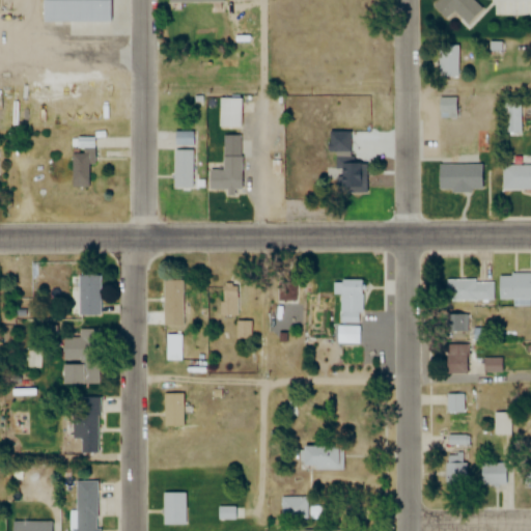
[(38,0),(105,0),(105,20),(38,20),(38,0)]
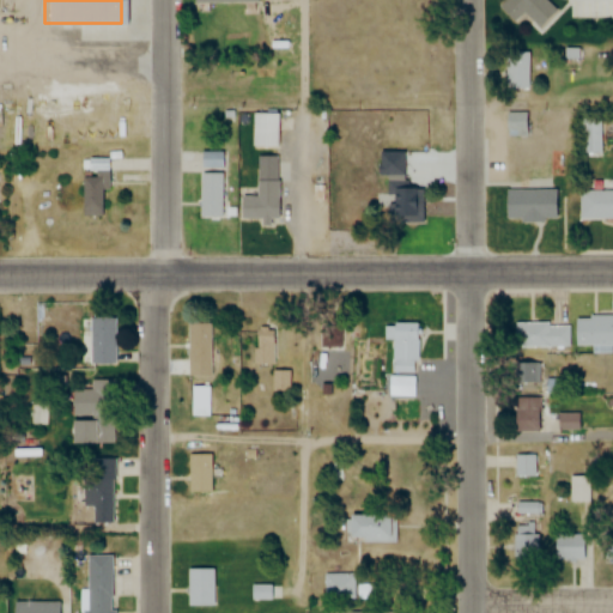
[(504,0),(497,7),(513,23),(523,12),(538,28),(556,11),(545,0),(504,0)]
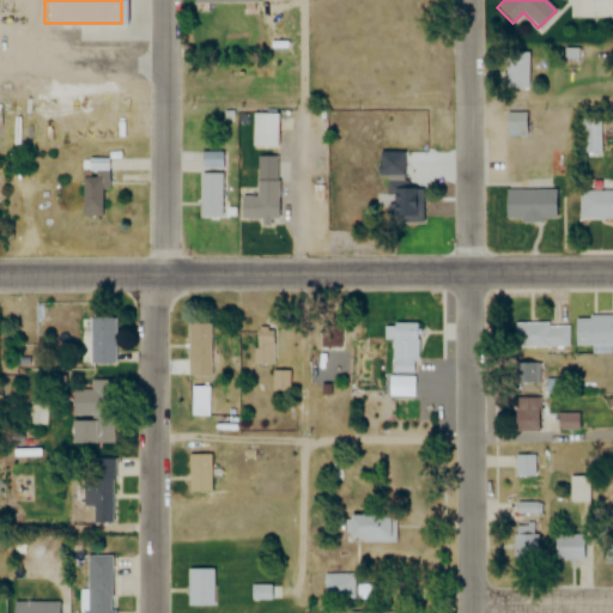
[(504,89),(528,89),(528,53),(504,53),(504,89)]
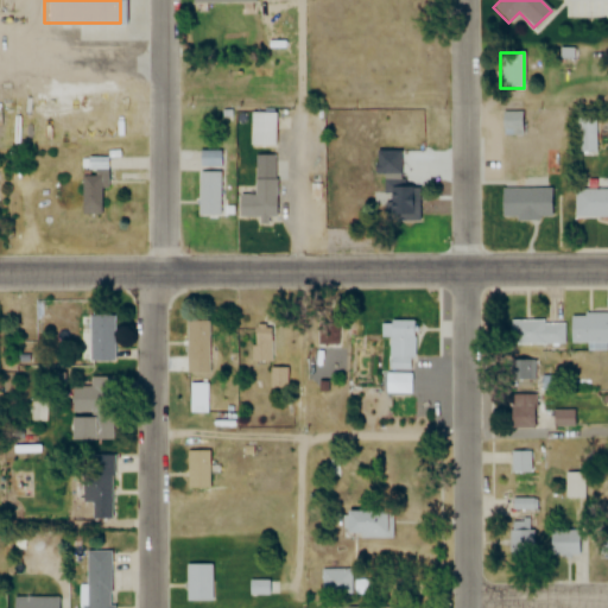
[(501,134),(526,134),(526,112),(501,112),(501,134)]
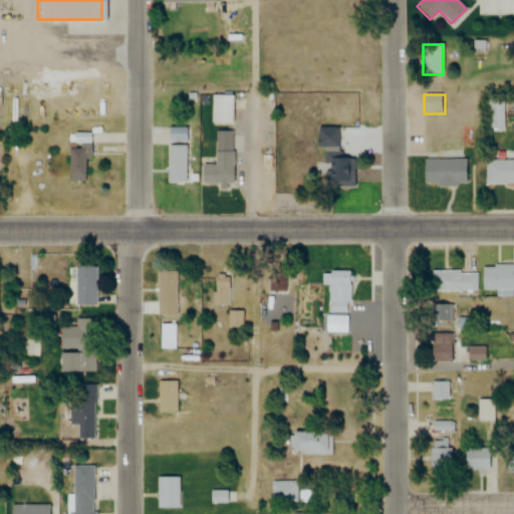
[(230,121),(211,121),(212,95),(231,95),(230,121)]
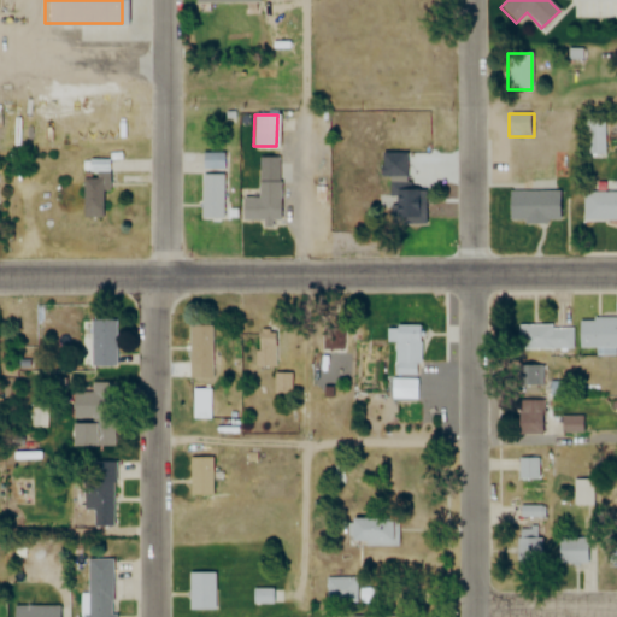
[(422,225),(422,191),(409,191),(409,180),(407,180),(407,153),(381,153),(381,178),(389,178),(389,225),(422,225)]
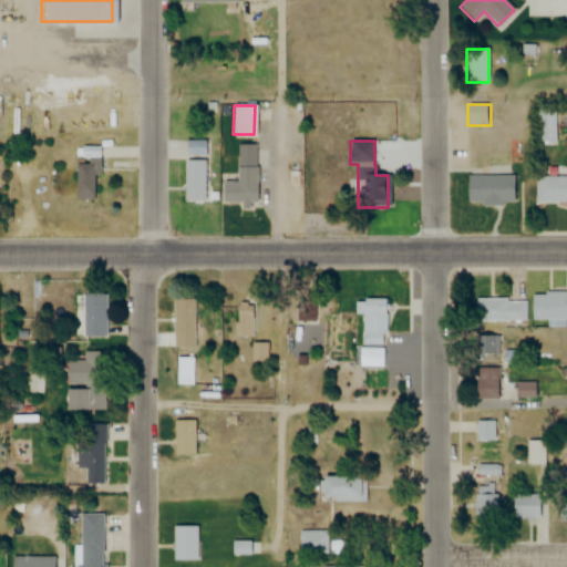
[(222,182),(222,203),(255,203),(256,144),(236,144),(236,183),(222,182)]
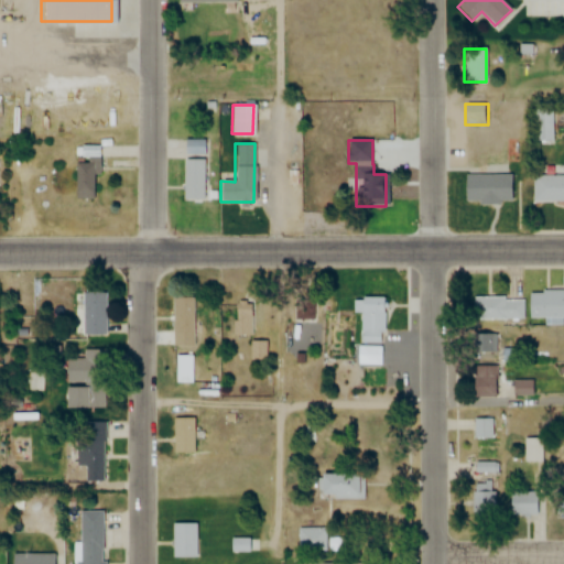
[(73,158),(73,198),(97,198),(97,158),(73,158)]
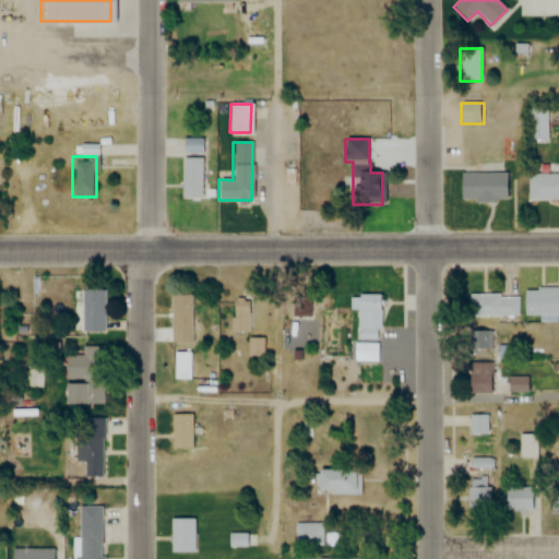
[(181,198),(182,158),(201,158),(199,198),(181,198)]
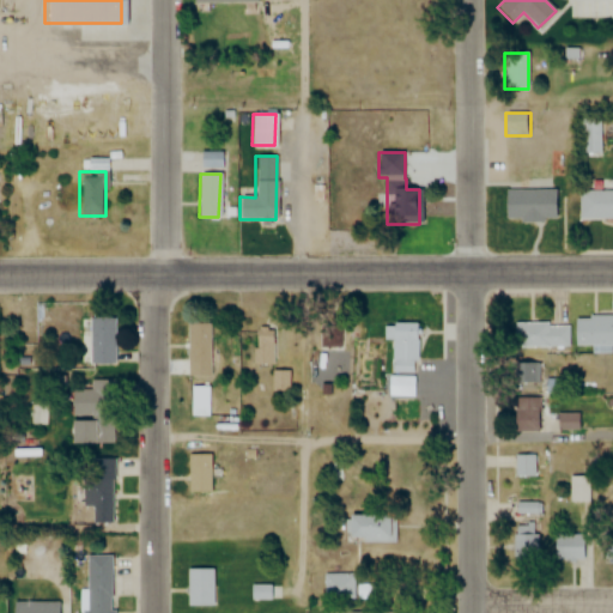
[(505,190),(505,222),(554,222),(554,190),(505,190)]
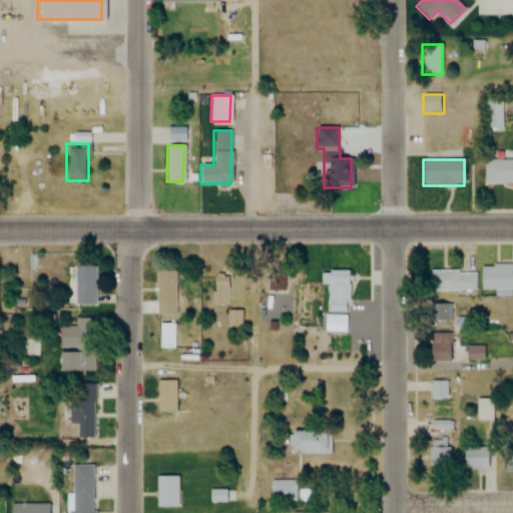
[(512,159),(485,159),(485,183),(512,182),(512,159)]
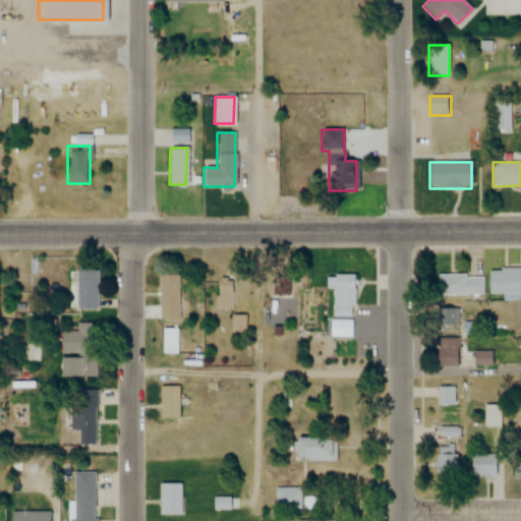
[(520,268),(488,269),(488,294),(508,294),(508,299),(520,299),(520,295),(520,294),(520,268)]
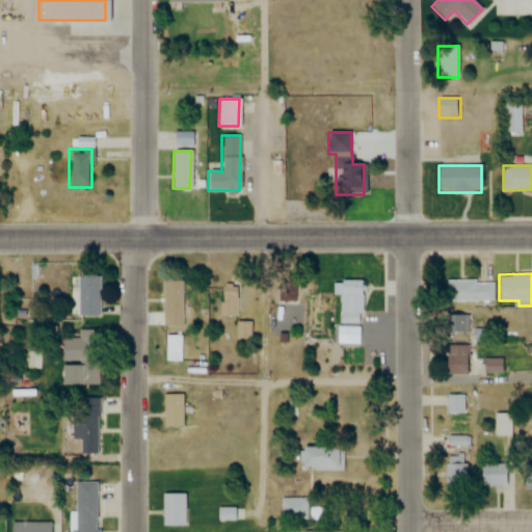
[(78,276),(101,276),(101,315),(78,315),(78,276)]
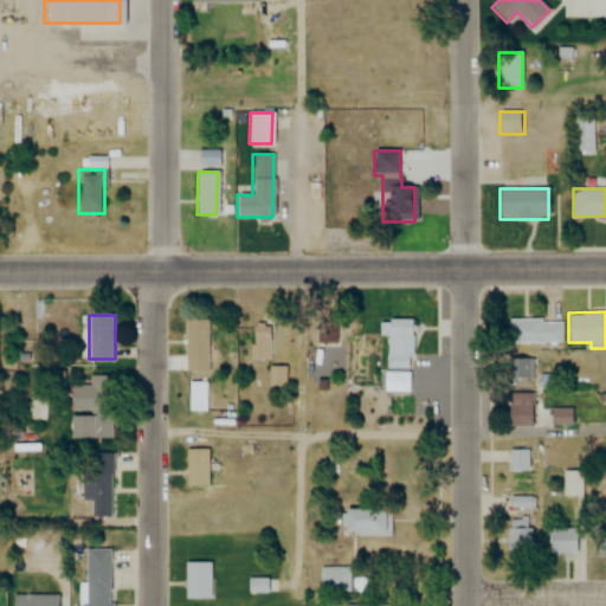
[(387,336),(387,368),(413,368),(413,318),(382,318),(382,336),(387,336)]
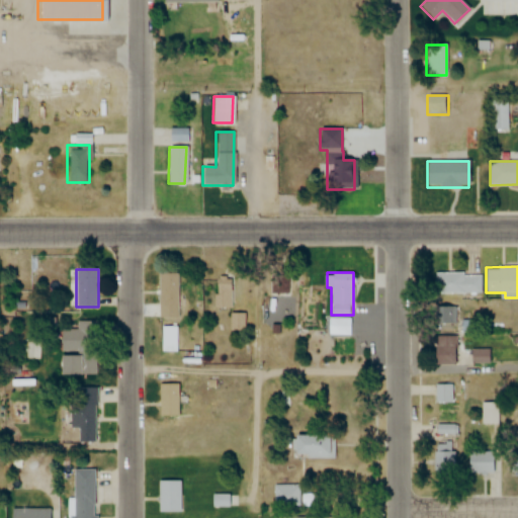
[(177,316),(157,315),(157,273),(177,273),(177,316)]
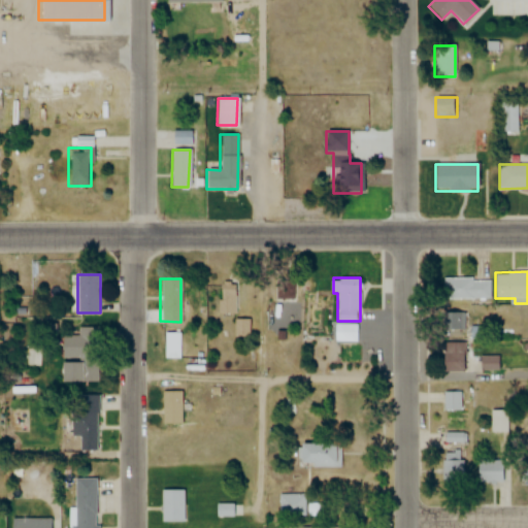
[(443,299),(490,299),(490,278),(443,278),(443,299)]
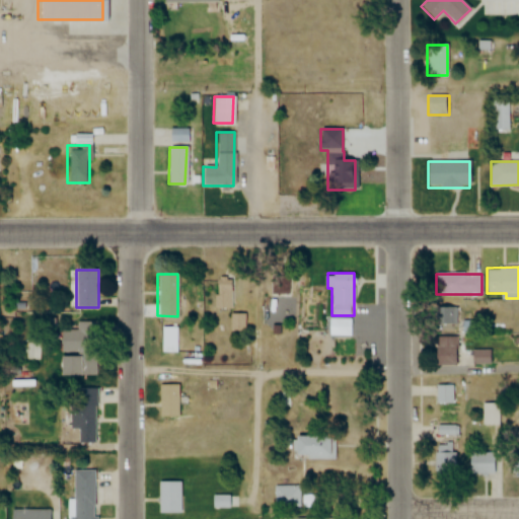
[(273,295),(291,295),(291,276),(273,276),(273,295)]
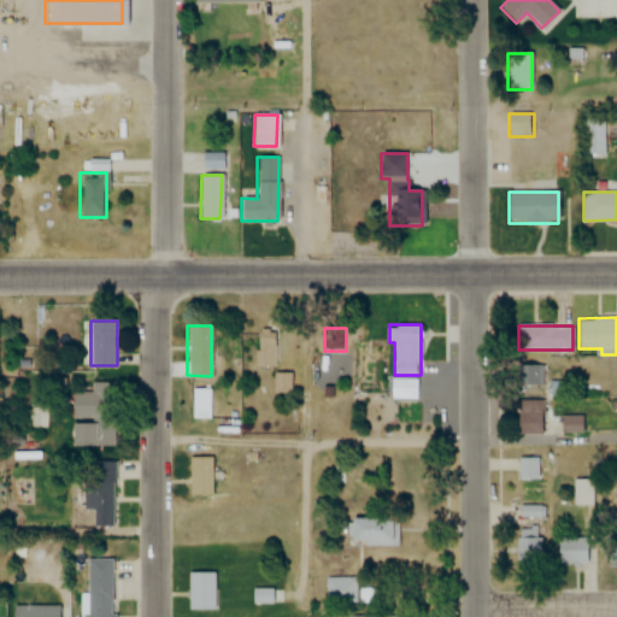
[(257,330),(257,366),(275,366),(275,330),(257,330)]
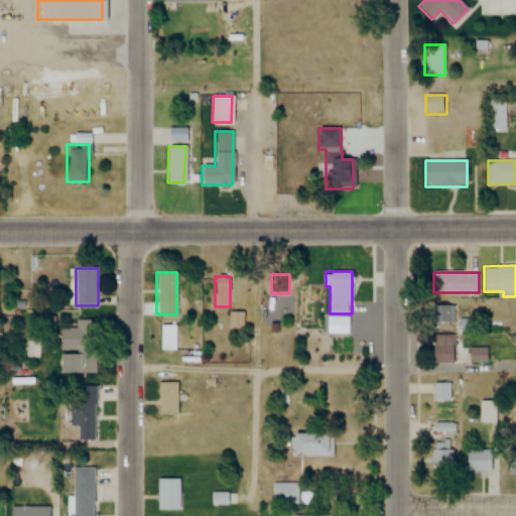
[(456,323),(456,306),(437,306),(437,323),(456,323)]
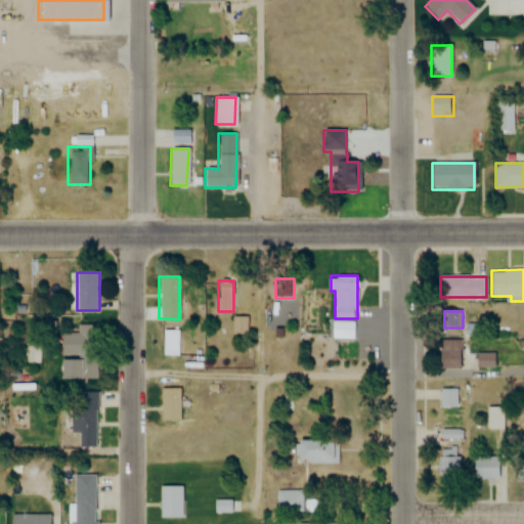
[(247,317),(232,317),(232,334),(246,334),(247,317)]
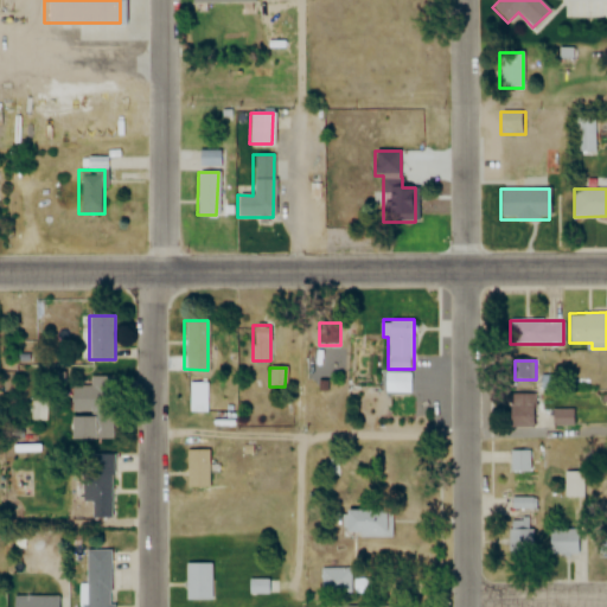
[(69,440),(112,440),(112,383),(69,383),(69,440)]
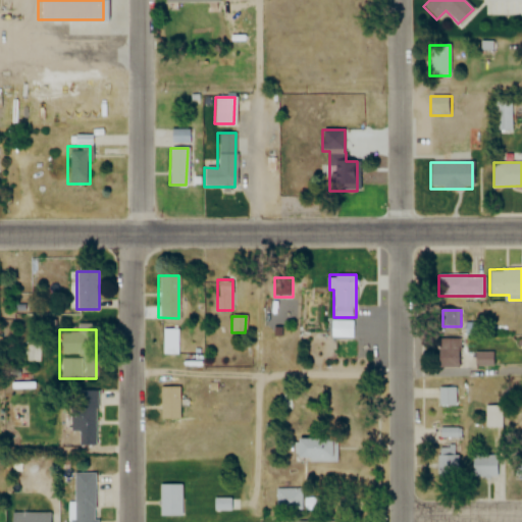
[(437,368),(459,368),(459,340),(437,340),(437,368)]
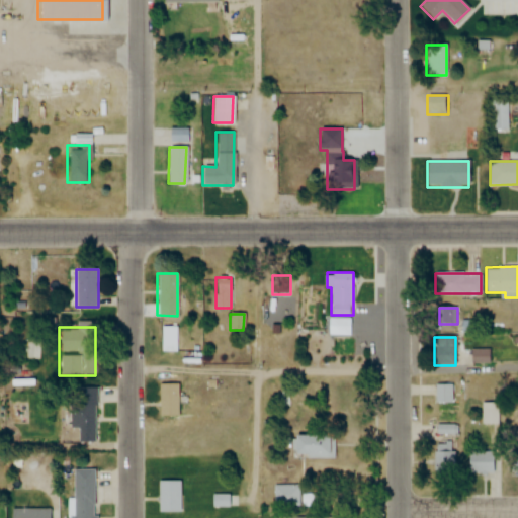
[(489,363),(489,349),(471,349),(471,363),(489,363)]
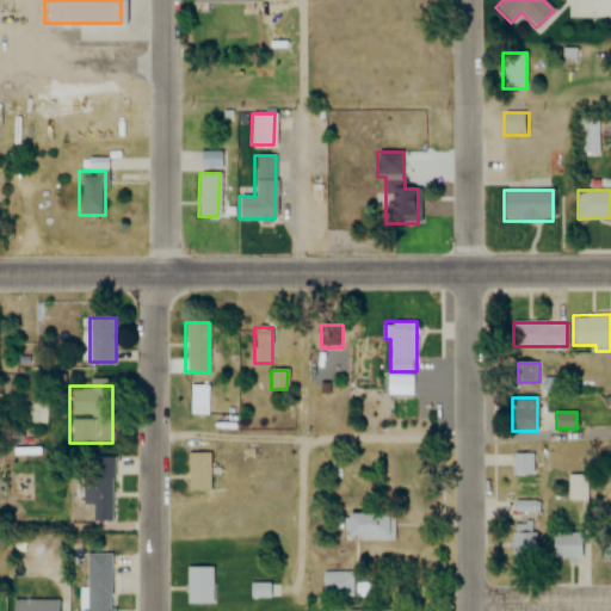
[(187,487),(187,454),(210,454),(210,487),(187,487)]
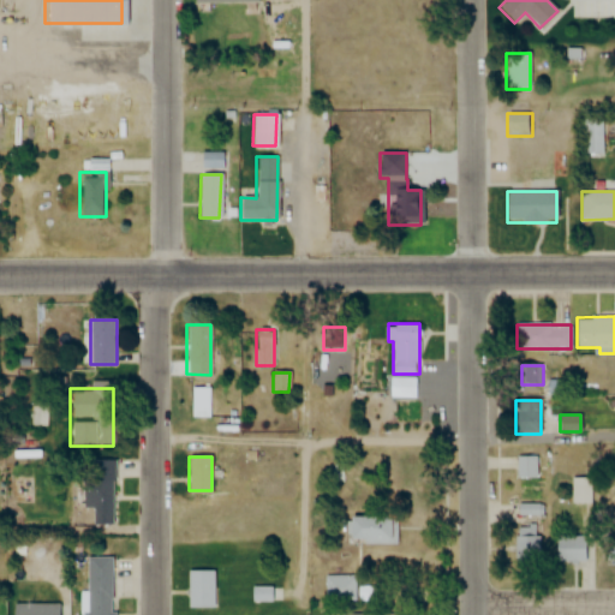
[(537,479),(537,459),(518,459),(518,479),(537,479)]
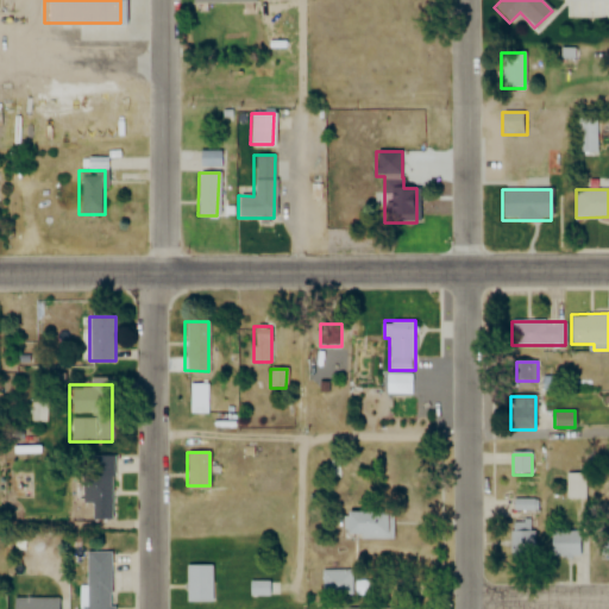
[(111,456),(86,456),(86,521),(111,521),(111,456)]
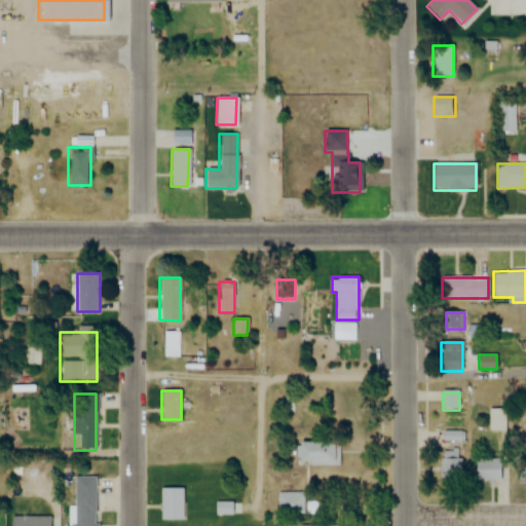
[(339,465),(338,442),(298,443),(298,466),(339,465)]
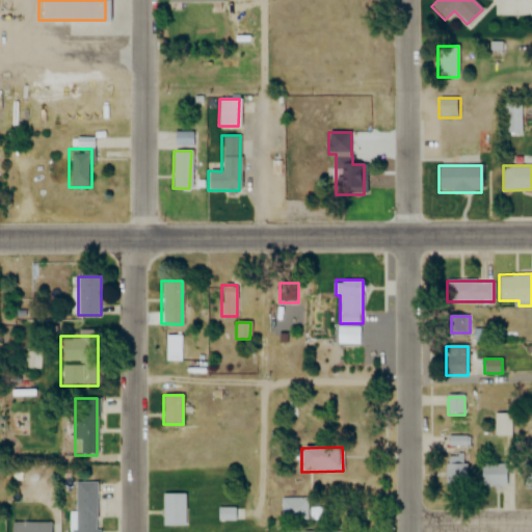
[(447,455),(447,483),(470,483),(470,455),(447,455)]
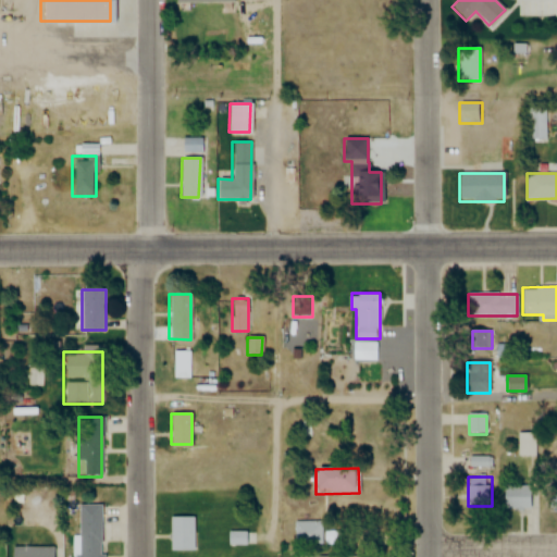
[(536,485),(504,485),(504,510),(536,510),(536,485)]
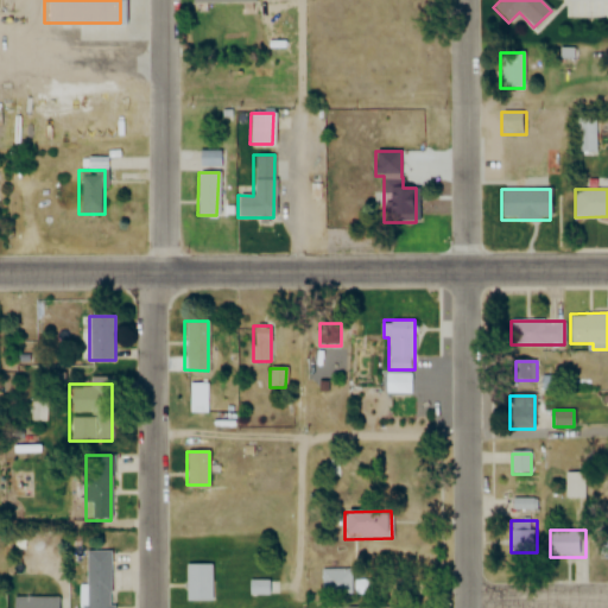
[(78,607),(109,607),(109,551),(84,551),(84,590),(78,590),(78,607)]
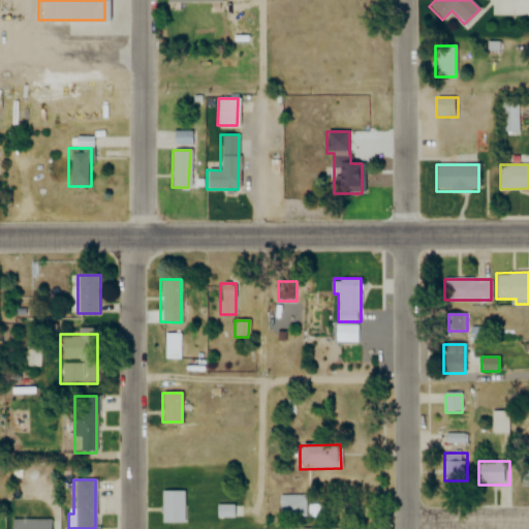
[(161,522),(161,491),(183,491),(182,523),(161,522)]
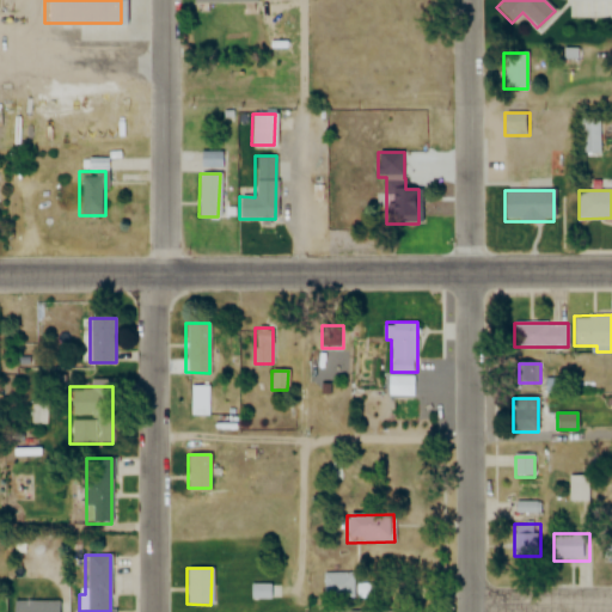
[(324,574),(324,598),(352,598),(352,574),(324,574)]
